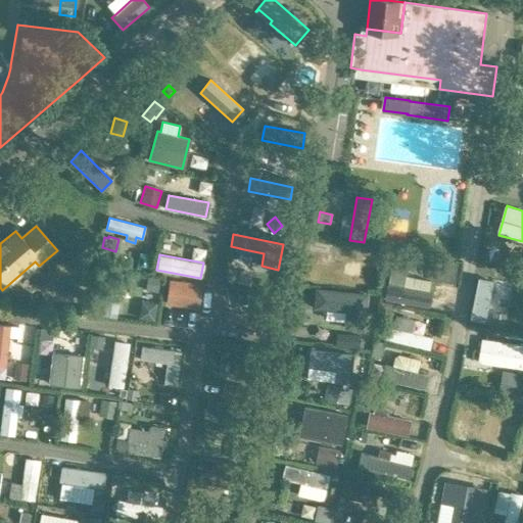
[(387,284),(385,299),(428,306),(430,291),(403,287),(408,262),(393,259),(388,284),(387,284)]
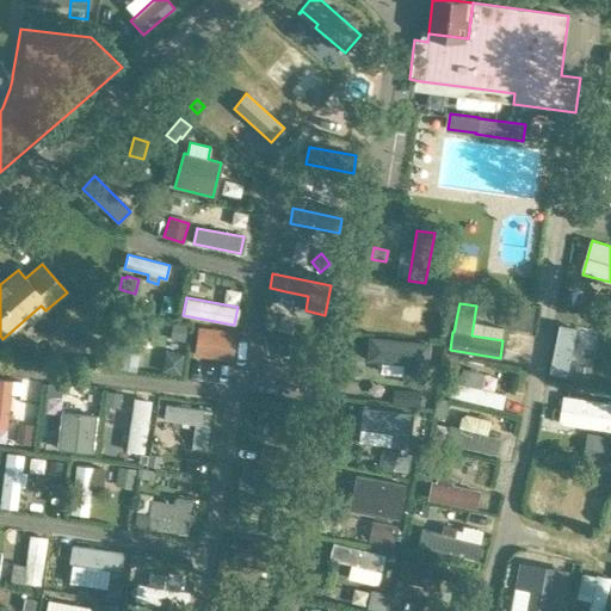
[(514,308),(511,327),(530,329),(534,310),(514,308)]
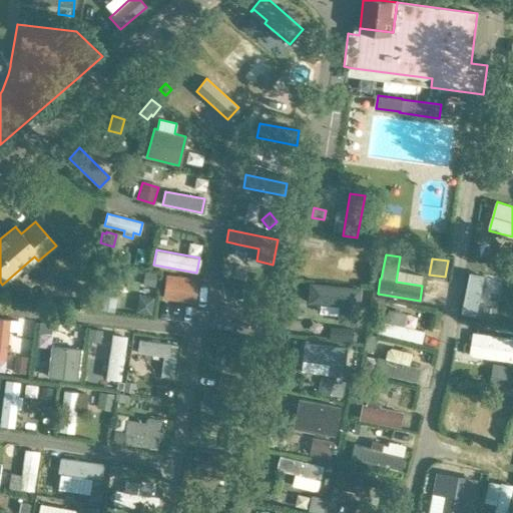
[(224,264),(222,276),(229,277),(231,265),(224,264)]
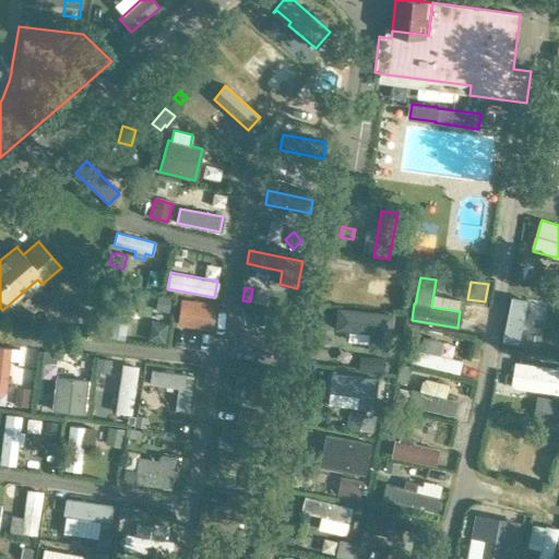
[(117,289),(108,335),(125,339),(129,316),(131,305),(133,293),(117,289)]
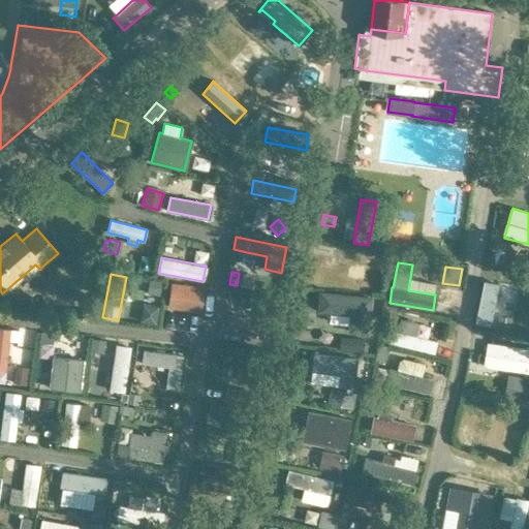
[(150,281),(148,292),(160,294),(161,283),(151,281),(150,281)]
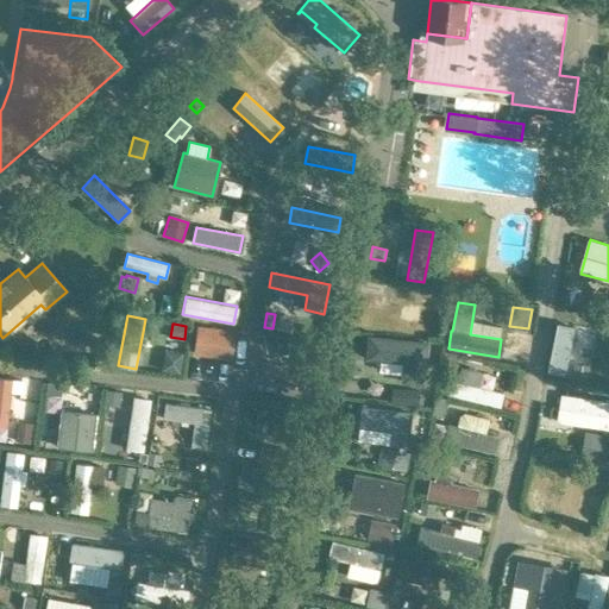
[(556,326),(547,370),(565,374),(573,330),(556,326)]
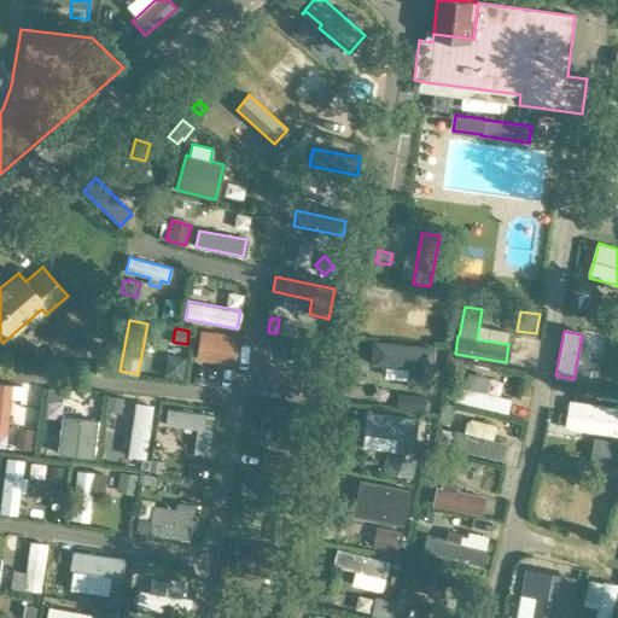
[(372,355),(372,362),(373,365),(382,366),(383,365),(386,365),(410,367),(409,379),(408,388),(429,389),(432,349),(375,343),(374,354),(372,355)]
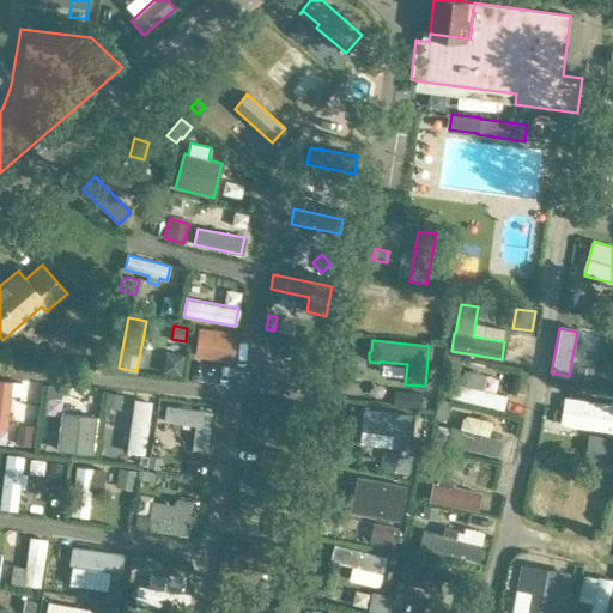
[(447,354),(444,372),(457,376),(461,358),(447,354)]
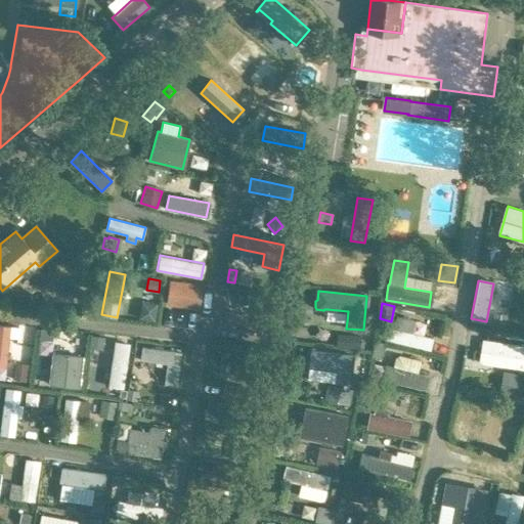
[(493,313),(492,325),(505,326),(506,314),(493,313)]
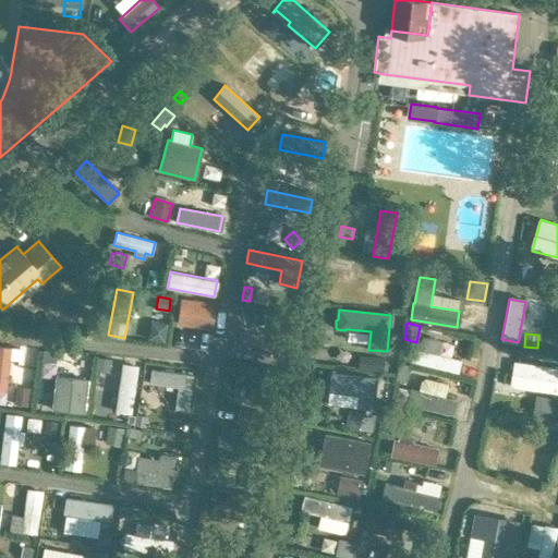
[(413,349),(411,362),(457,373),(460,360),(438,354),(440,342),(422,338),(420,351),(413,349)]
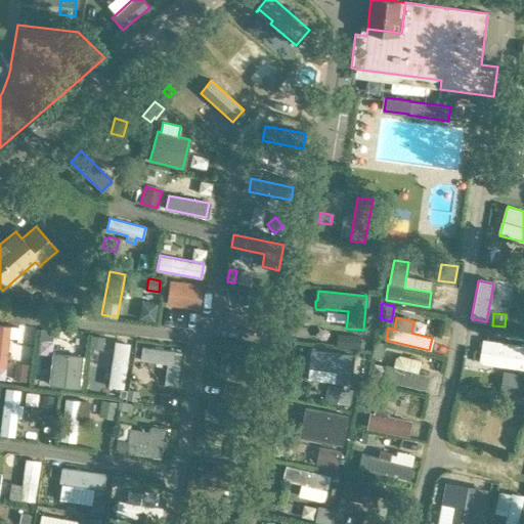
[(0,324),(0,366),(5,367),(9,338),(10,326),(0,324)]
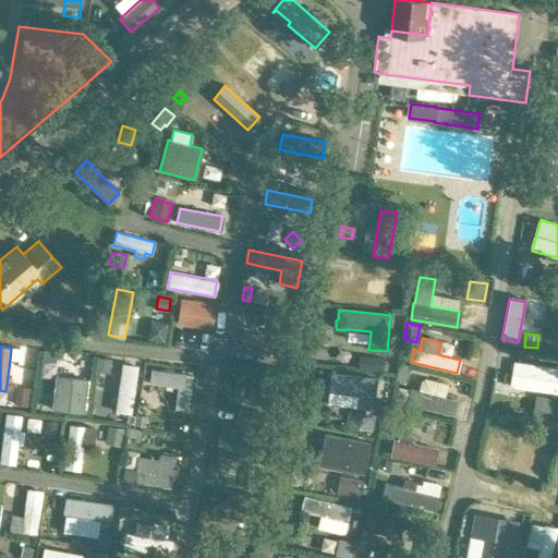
[(44,351),(43,362),(56,363),(57,352),(44,351)]
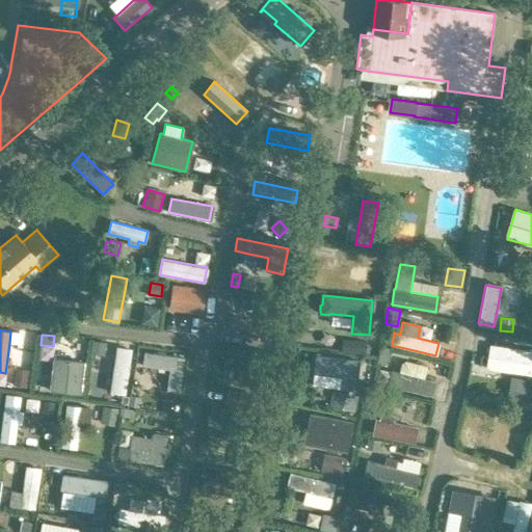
[(92,341),(91,353),(104,355),(105,343),(92,341)]
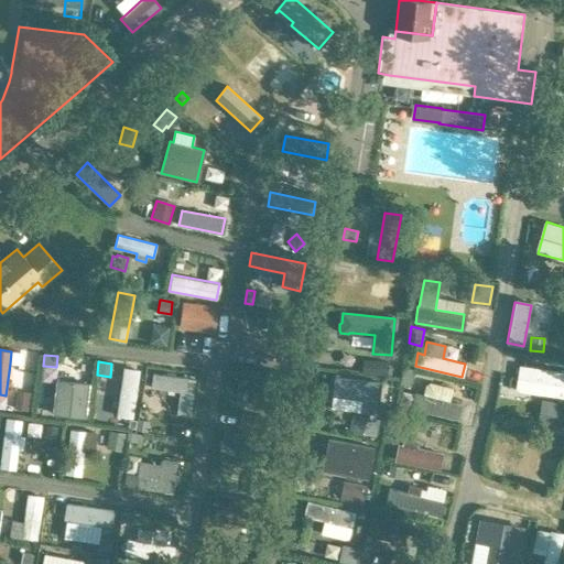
[(376,361),(373,373),(387,376),(388,362),(376,361)]
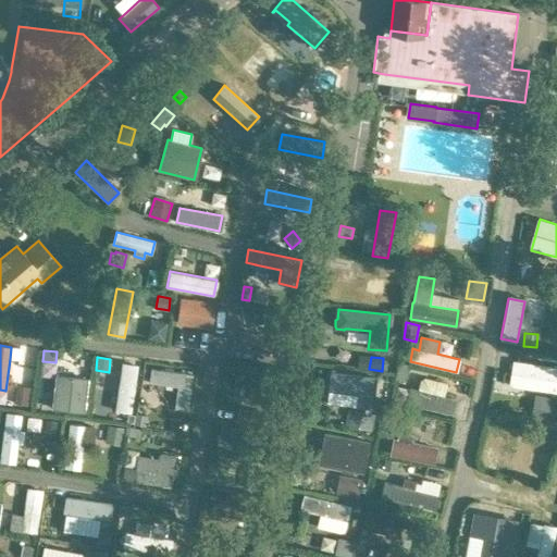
[(556,367),(515,361),(512,374),(556,381),(556,367)]
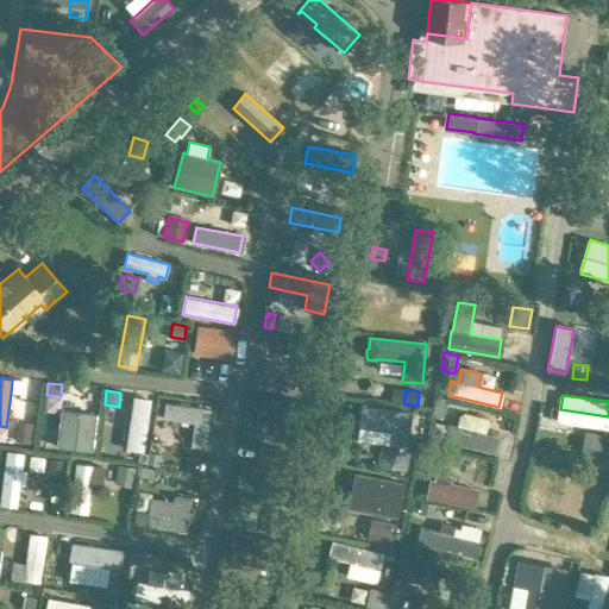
[(435,397),(433,415),(443,418),(446,400),(435,397)]
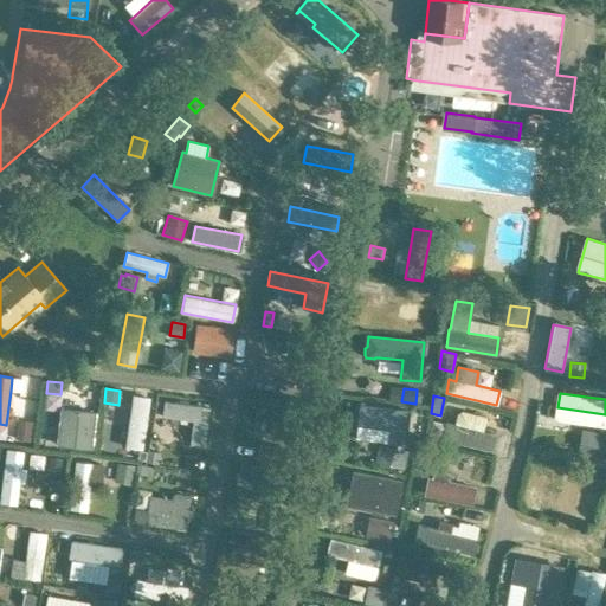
[(133,398),(124,446),(142,449),(149,399),(133,398)]
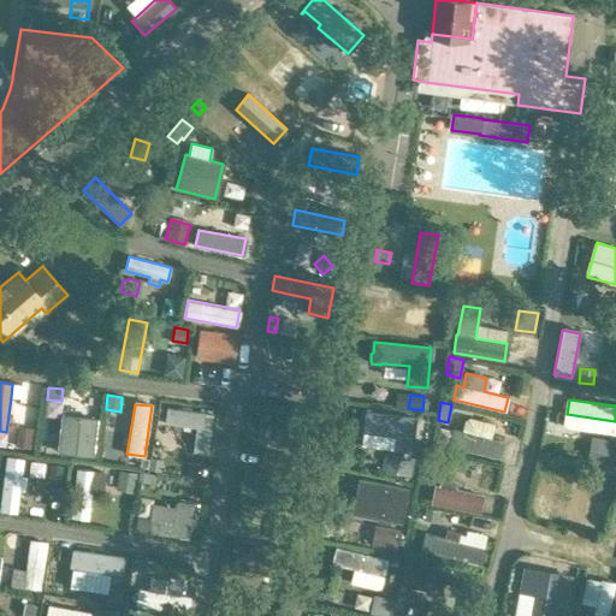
[(264,407),(260,425),(280,428),(278,443),(307,448),(311,432),(313,433),(315,416),(278,410),(264,407)]
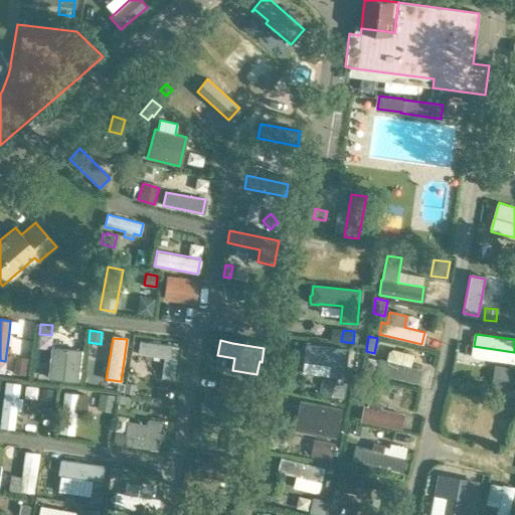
[(140,342),(138,354),(164,357),(161,374),(174,376),(178,347),(140,342)]
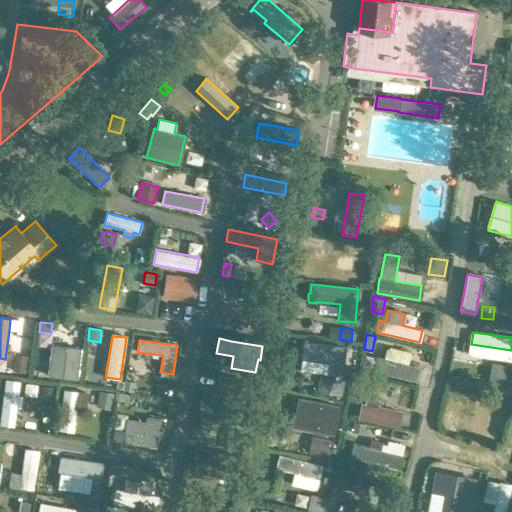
[(304,342),(301,358),(302,358),(320,361),(329,362),(327,374),(342,376),(345,347),(304,342)]
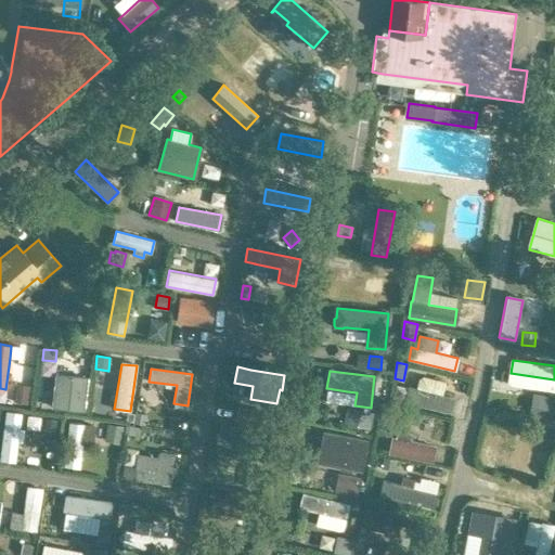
[(52,403),(52,408),(84,411),(88,377),(55,374),(55,377),(52,403)]
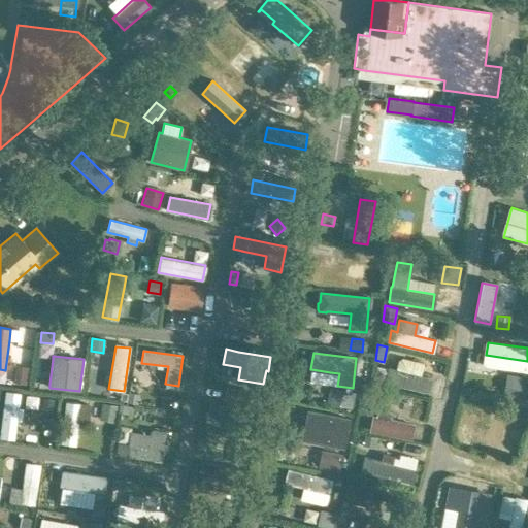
[(389,368),(386,383),(428,393),(432,378),(421,375),(423,363),(402,358),(398,361),(396,369),(389,368)]
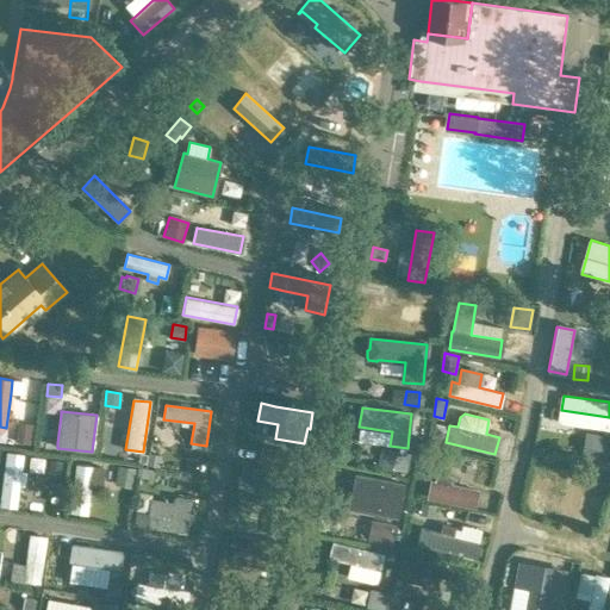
[(18,428),(16,441),(19,442),(30,443),(31,430),(18,428)]
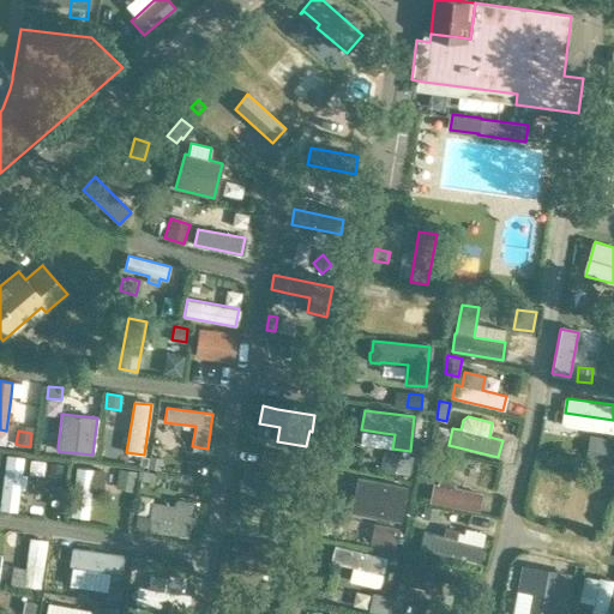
[(591,461),(589,473),(608,476),(611,463),(609,463),(613,440),(596,438),(593,461),(591,461)]
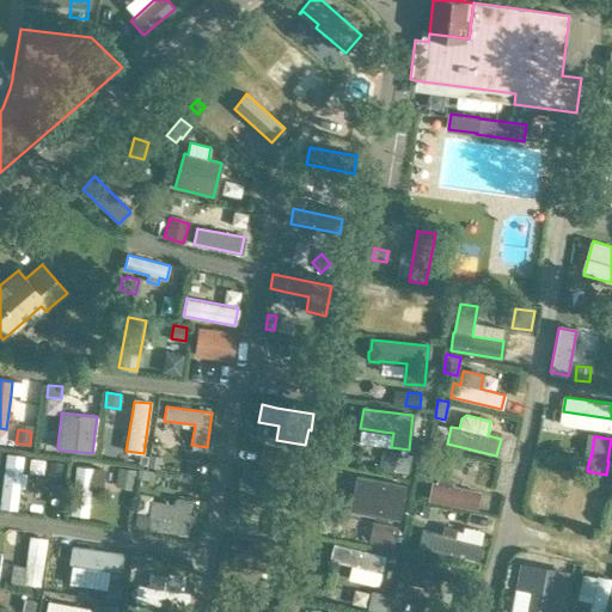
[(263,450),(261,464),(274,466),(275,459),(276,458),(271,451),(263,450)]
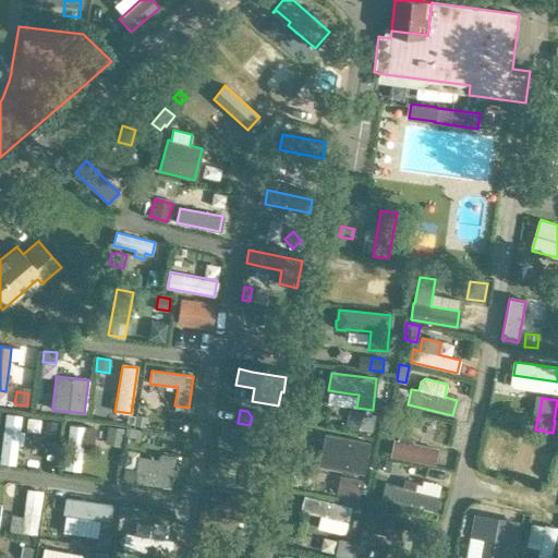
[(390,411),(387,426),(402,429),(405,413),(390,411)]
